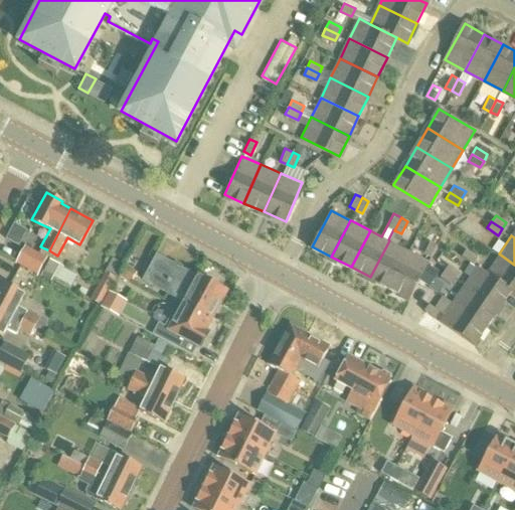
[(408,250),(389,287),(409,298),(428,261),(427,261),(437,242),(430,239),(420,257),(408,250)]
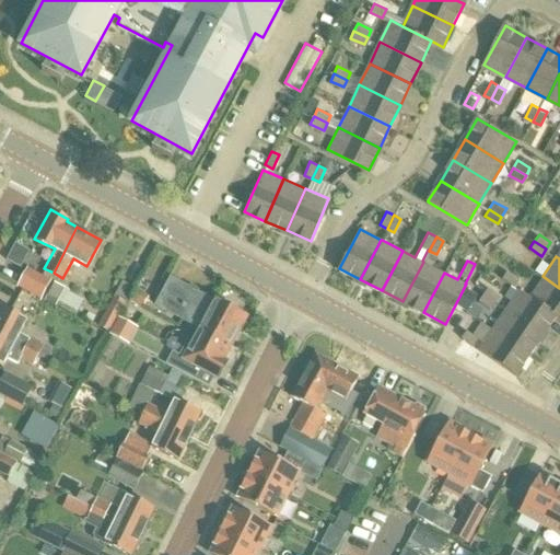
[(423,312),(444,273),(423,262),(403,301),(423,312)]
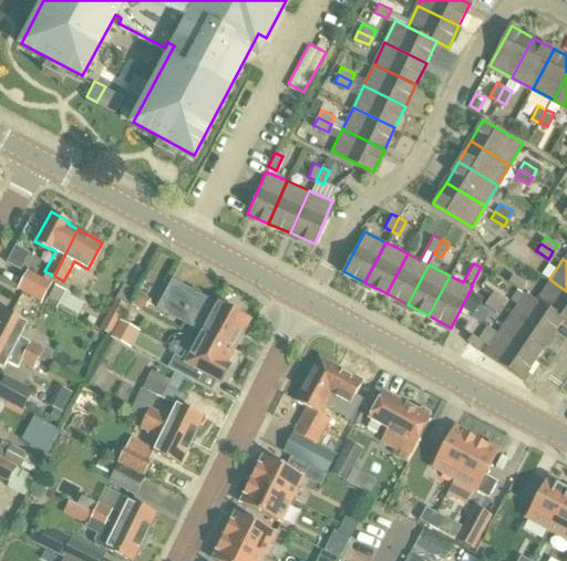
[(42,295),(50,280),(28,268),(20,283),(42,295)]
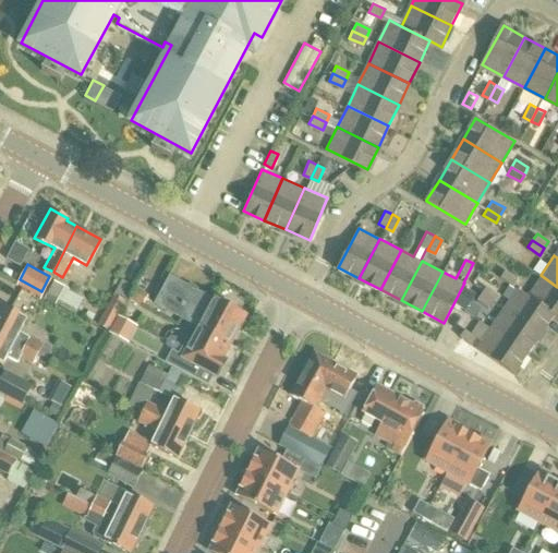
[(512,285),(518,277),(506,268),(500,276),(512,285)]
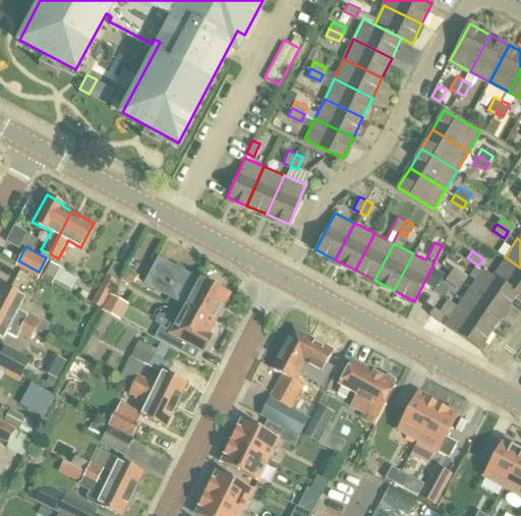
[(520,295),(520,268),(505,256),(493,274),(493,275),(517,292),(520,295)]
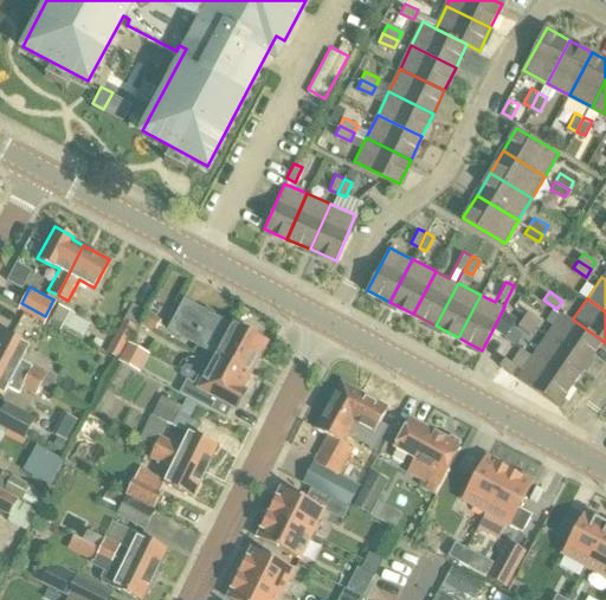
[(136,321),(144,307),(133,300),(123,316),(105,348),(118,355),(131,333),(136,321)]
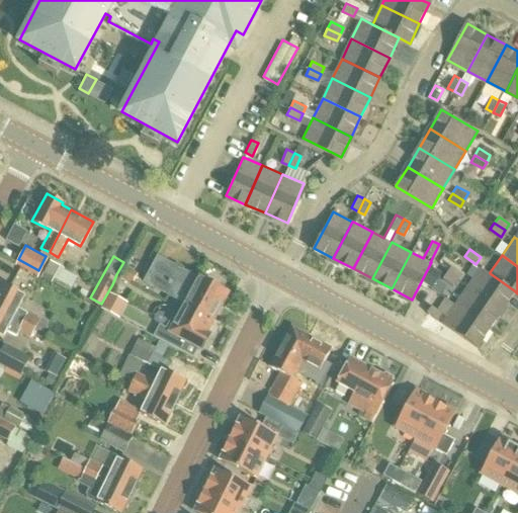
[(195,278),(182,270),(181,266),(175,263),(172,265),(156,256),(143,280),(173,295),(179,284),(189,289),(195,278)]
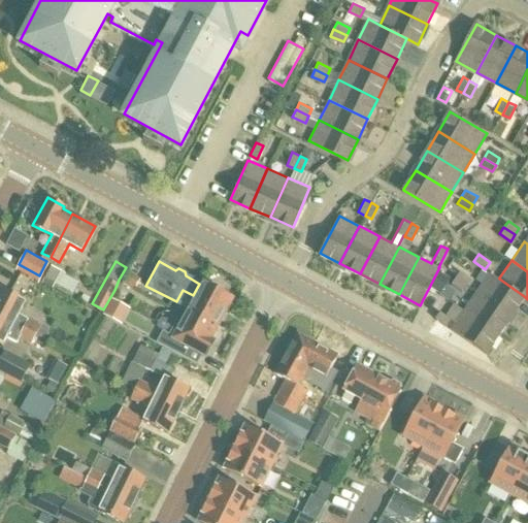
[(79,280),(61,270),(62,267),(51,262),(44,274),(42,273),(39,278),(53,286),(55,282),(73,291),(79,280)]
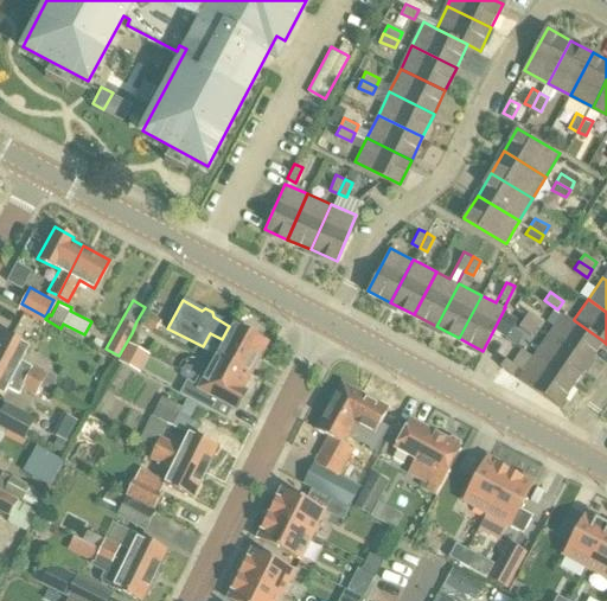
[(154,330),(161,317),(145,307),(136,321),(149,328),(151,327),(154,330)]
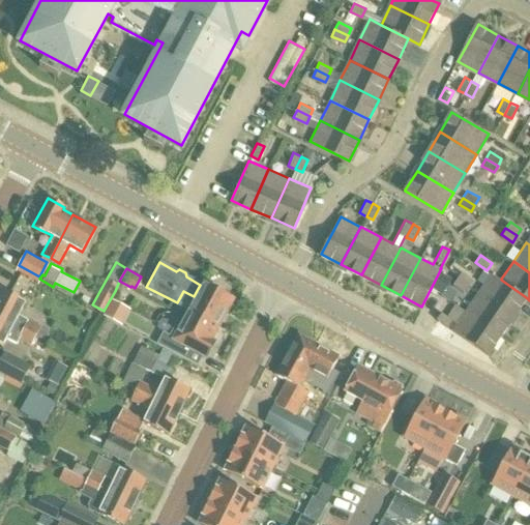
[(469,284),(473,278),(462,270),(458,276),(469,284)]
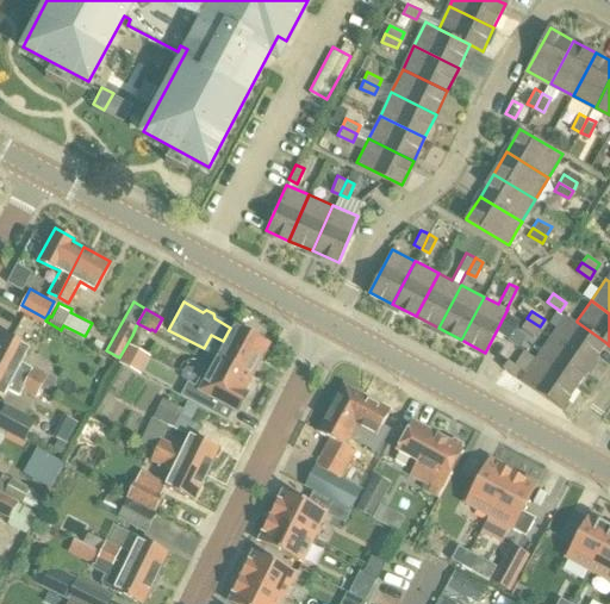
[(577,322),(577,321),(566,313),(551,335),(591,363),(605,342),(577,322)]
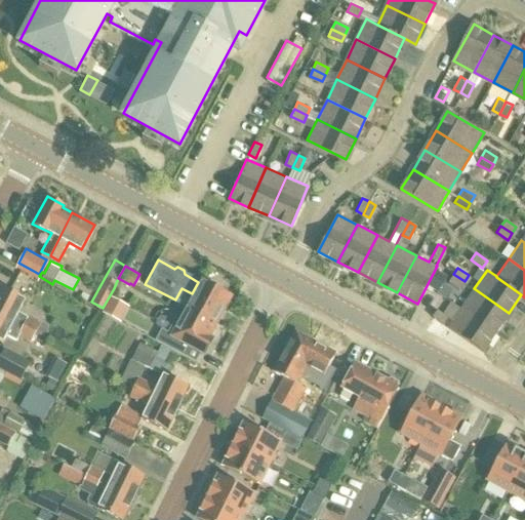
[(460,287),(465,281),(453,274),(449,280),(460,287)]
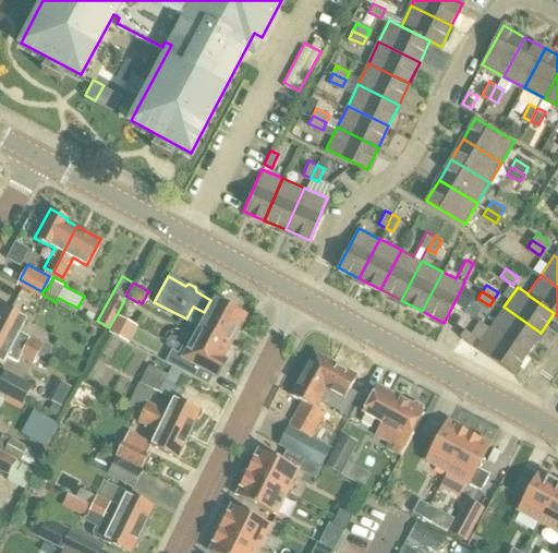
[(197,325),(229,341),(244,313),(213,297),(210,300),(204,312),(193,307),(186,319),(197,325)]
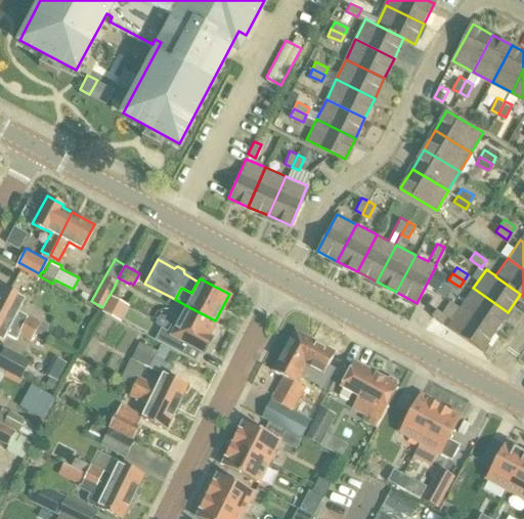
[(28,313),(18,308),(25,298),(0,285),(0,312),(35,331),(41,319),(28,313)]
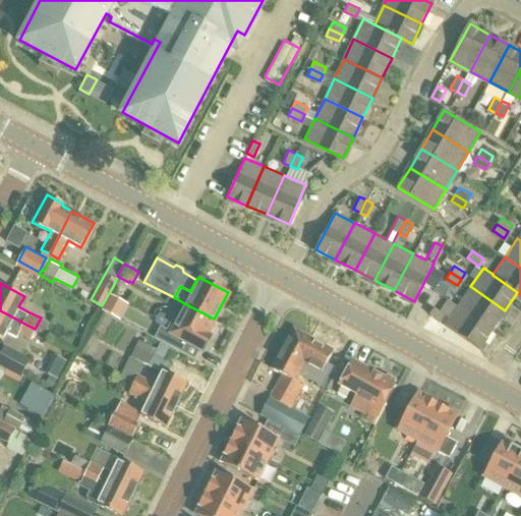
[(493,328),(505,310),(470,286),(458,304),(493,328)]
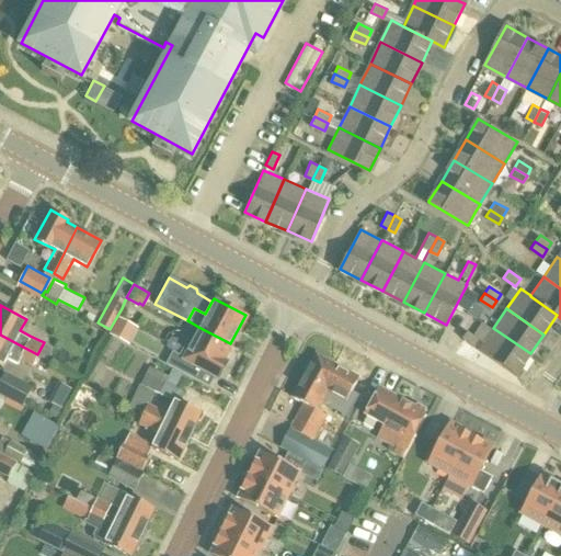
[(175,345),(167,362),(208,384),(213,375),(217,376),(226,360),(224,358),(230,343),(198,327),(184,351),(175,345)]
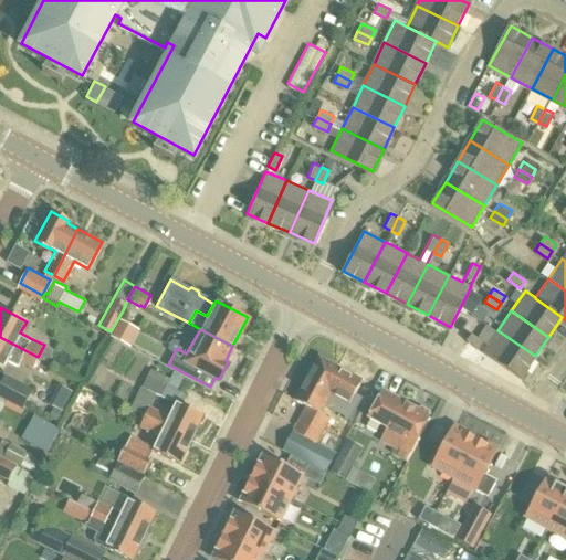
[(521,377),(535,356),(498,330),(483,350),(521,377)]
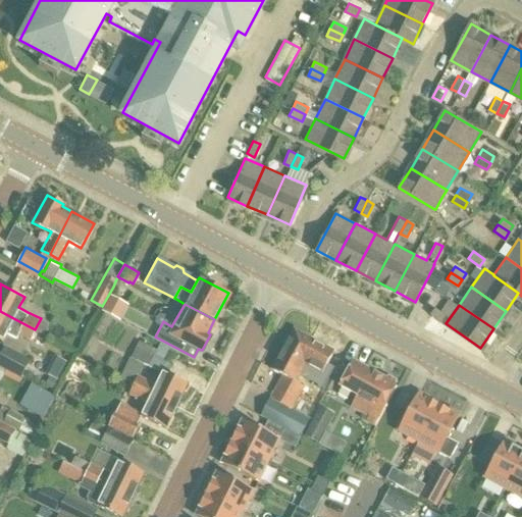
[(441,320),(447,314),(434,306),(430,313),(441,320)]
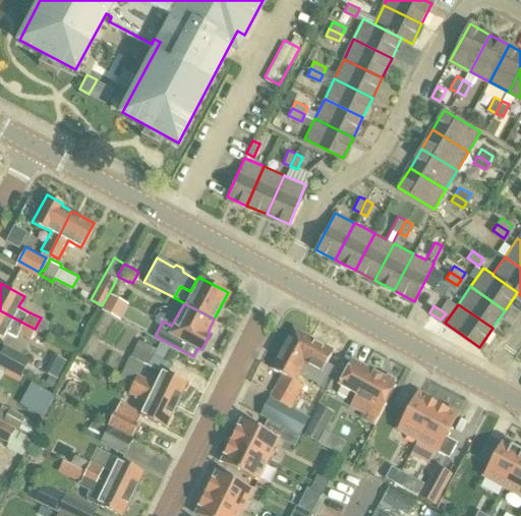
[(31,337),(35,329),(0,310),(0,338),(1,339),(6,330),(16,336),(18,331),(31,337)]
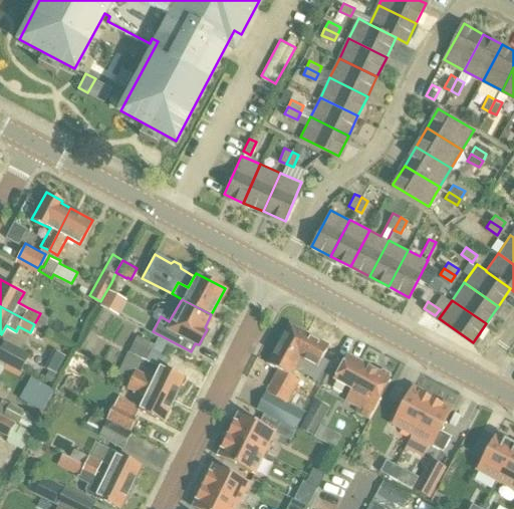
[(40,314),(35,323),(42,326),(47,318),(40,314)]
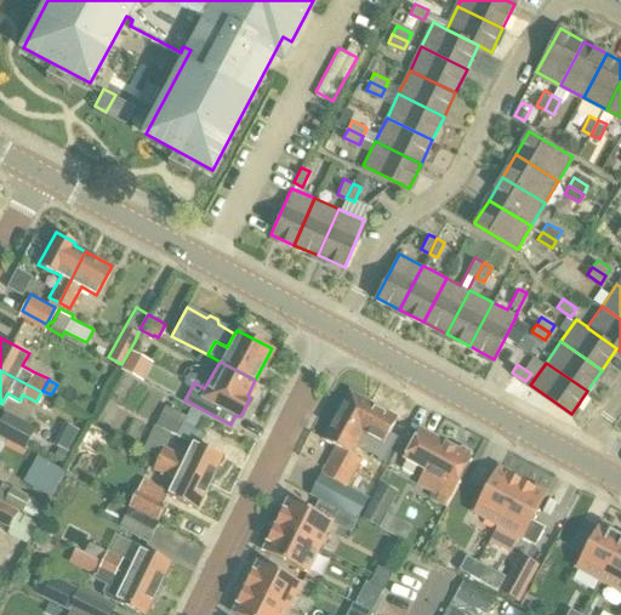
[(357,421),(368,400),(347,389),(320,437),(334,444),(311,488),(326,495),(325,497),(353,513),(363,494),(345,484),(335,479),(349,451),(355,442),(359,434),(357,421)]
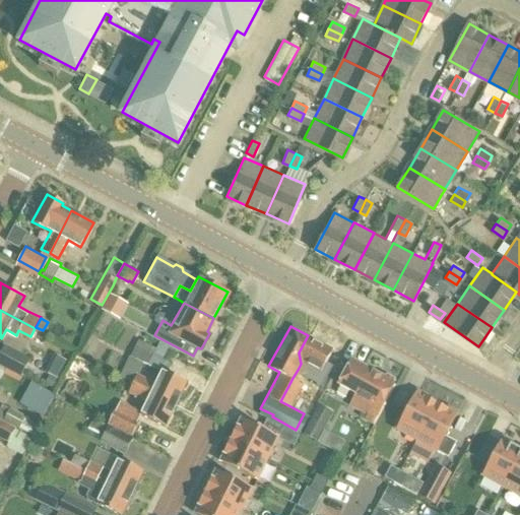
[(318,372),(331,348),(308,335),(299,352),(301,364),(298,370),(305,374),(309,367),(318,372)]
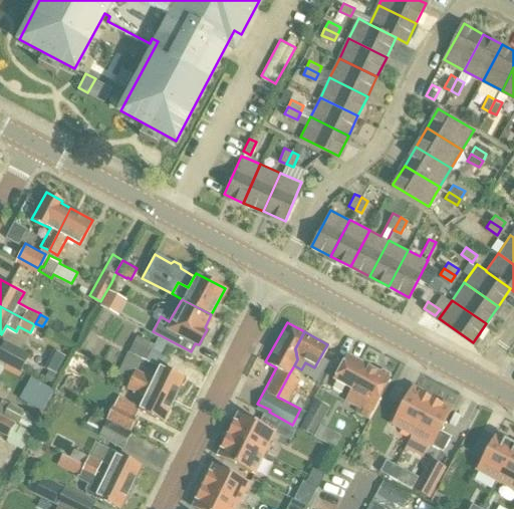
[(127,348),(117,369),(121,371),(132,376),(131,377),(173,398),(183,376),(164,367),(170,355),(159,350),(165,338),(158,334),(154,341),(137,333),(129,349),(127,348)]
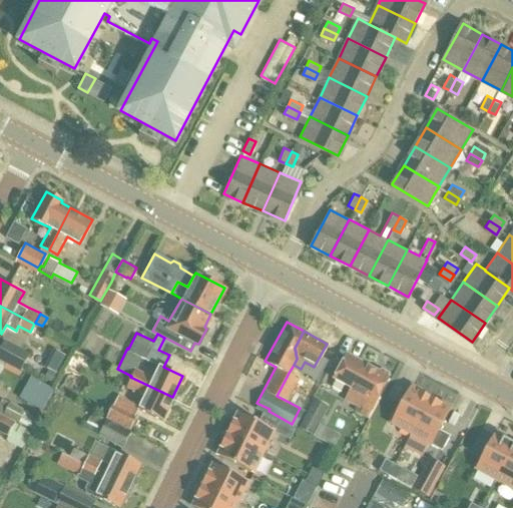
[(0,358),(21,369),(30,352),(4,338),(0,345),(0,358)]
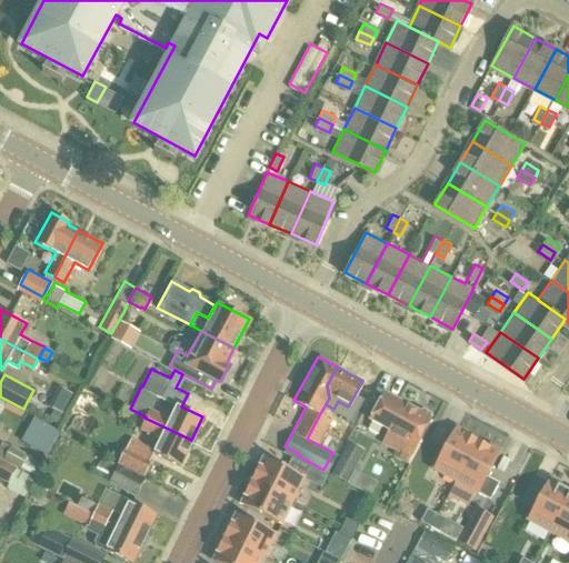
[(383,392),(369,420),(388,430),(382,441),(393,446),(391,452),(398,455),(407,460),(430,416),(429,415),(383,392)]
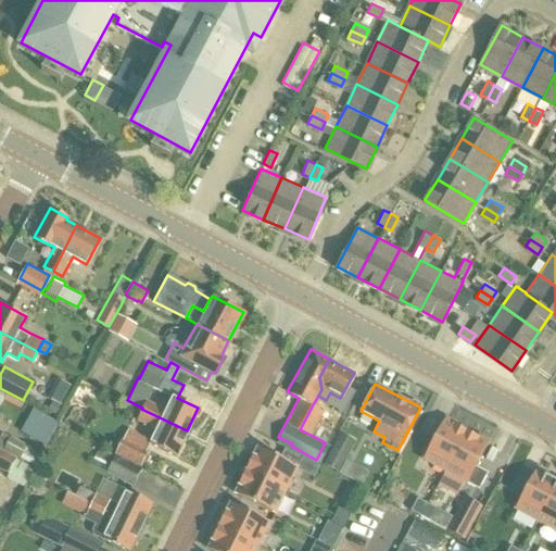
[(300,429),(308,434),(321,410),(313,404),(300,429)]
